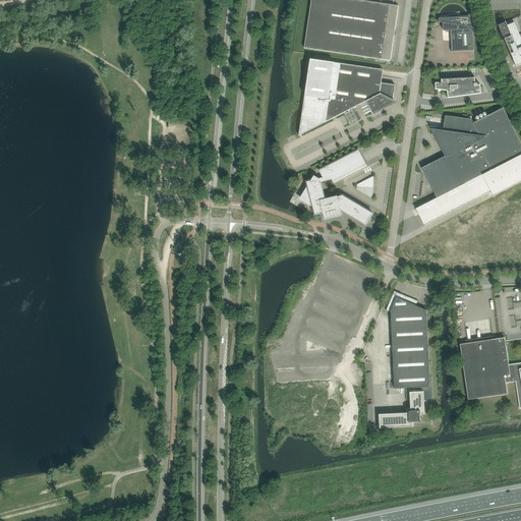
[(310,0),(304,48),(391,59),(398,5),(356,0),(310,0)]
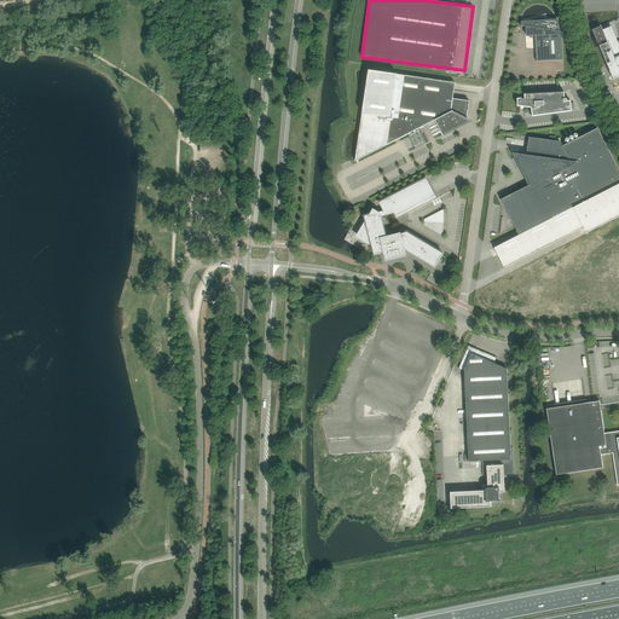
[(545,21),(545,18),(538,18),(536,18),(533,19),(531,21),(530,21),(521,22),(521,25),(526,27),(527,36),(530,36),(531,38),(533,36),(536,36),(537,62),(563,61),(562,34),(561,34),(557,19),(545,21)]
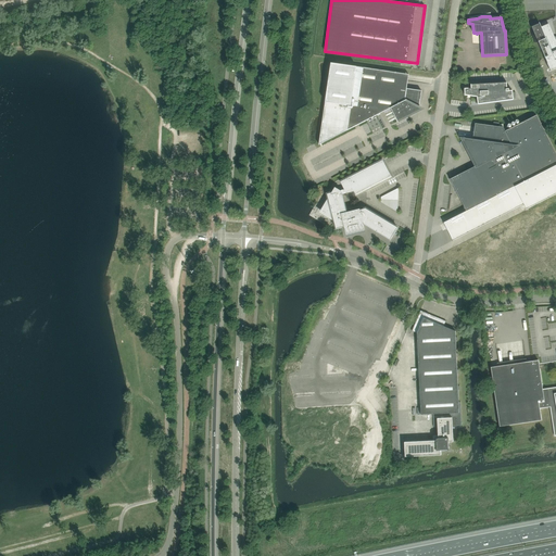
[(540,24),(532,27),(551,72),(555,68),(555,39),(555,40),(555,37),(548,24),(541,27),(540,24)]
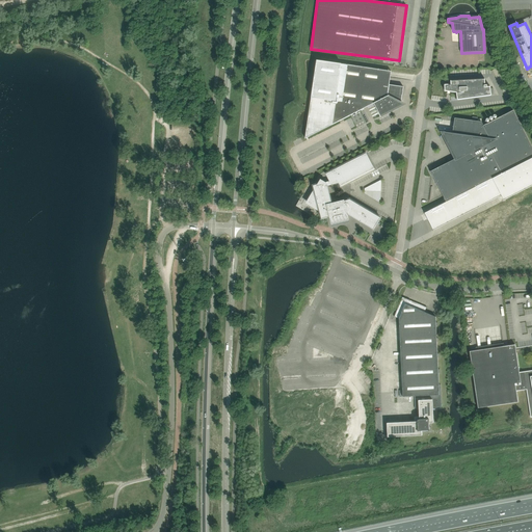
[(317,60),(306,138),(335,124),(374,103),(380,116),(398,107),(401,106),(400,104),(399,104),(400,102),(401,102),(403,87),(390,85),(384,84),(387,71),(381,70),(341,64),(317,60)]
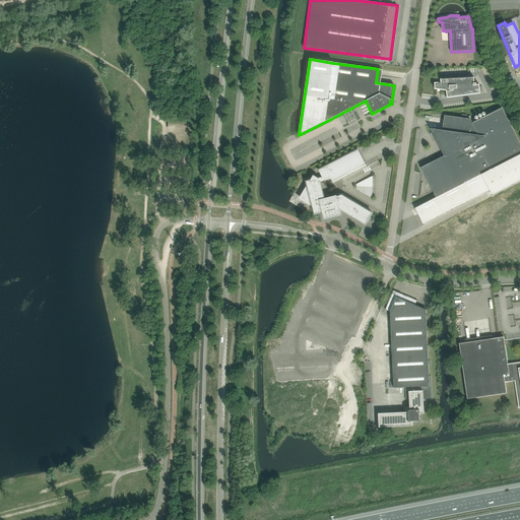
[(485,76),(490,74),(485,66),(481,69),(485,76)]
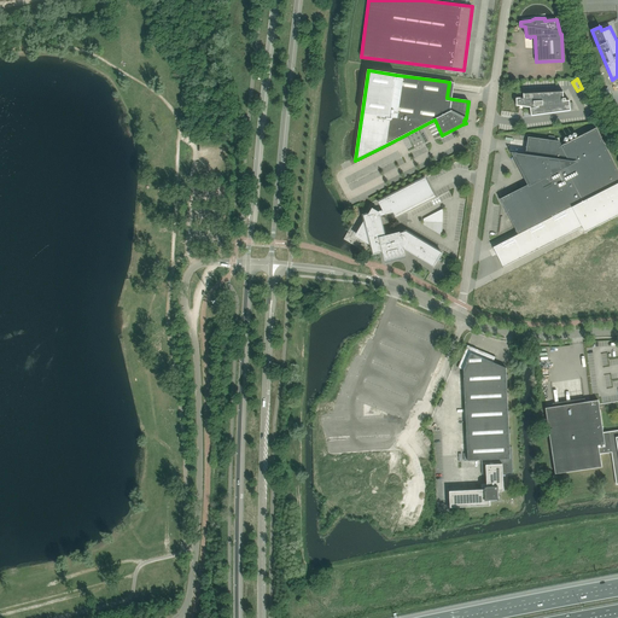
[(564,99),(564,92),(524,94),(524,98),(517,98),(517,106),(520,106),(519,109),(523,109),(523,106),(530,108),(531,116),(571,110),(570,100),(566,101),(566,99),(564,99)]
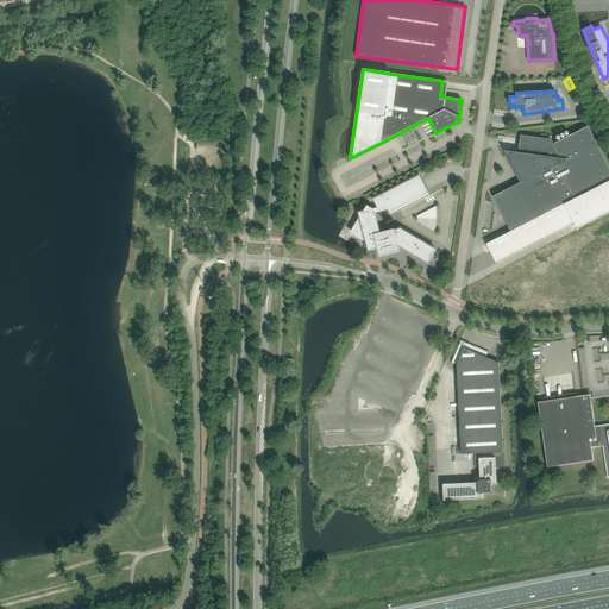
[(608,168),(588,126),(553,144),(551,139),(521,136),(518,155),(508,154),(522,182),(493,196),(510,231),(487,244),(496,264),(575,224),(577,230),(608,212),(608,168)]
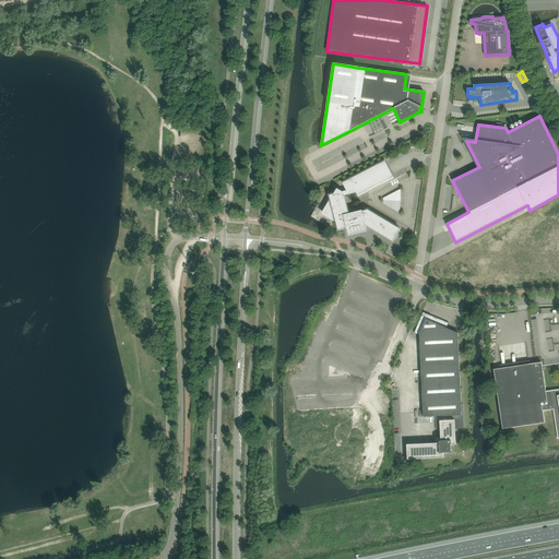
[(326,209),(323,213),(335,221),(339,230),(346,228),(347,227),(348,233),(365,228),(365,225),(366,225),(392,241),(396,236),(400,229),(395,226),(368,210),(349,214),(344,194),(348,193),(356,191),(358,195),(389,180),(393,177),(384,162),(380,164),(343,183),(347,191),(343,192),(337,190),(335,193),(329,195),(331,201),(326,209)]
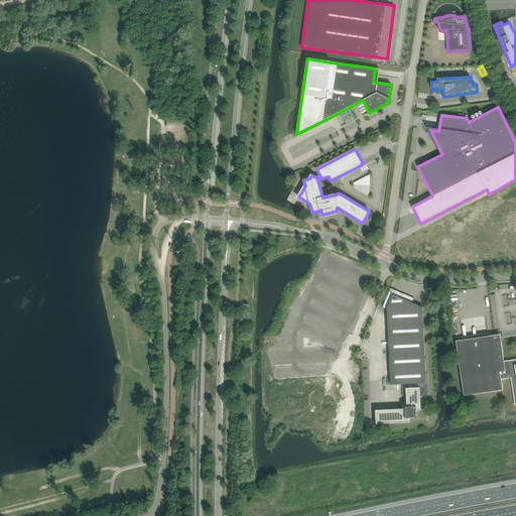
[(354,187),(369,196),(369,176),(354,184),(354,187)]
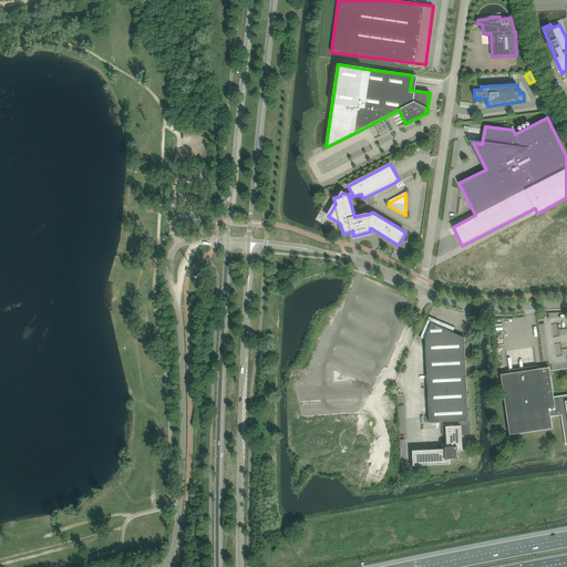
[(465,344),(464,338),(453,332),(455,328),(429,317),(420,338),(425,340),(430,423),(442,422),(442,435),(446,435),(446,444),(442,444),(443,450),(412,451),(413,466),(450,464),(450,459),(457,459),(457,451),(462,451),(462,434),(471,434),(470,410),(468,410),(467,398),(468,398),(468,393),(467,393),(466,381),(468,381),(467,377),(466,377),(465,364),(467,364),(467,360),(465,361),(465,348),(466,348),(466,344),(465,344)]
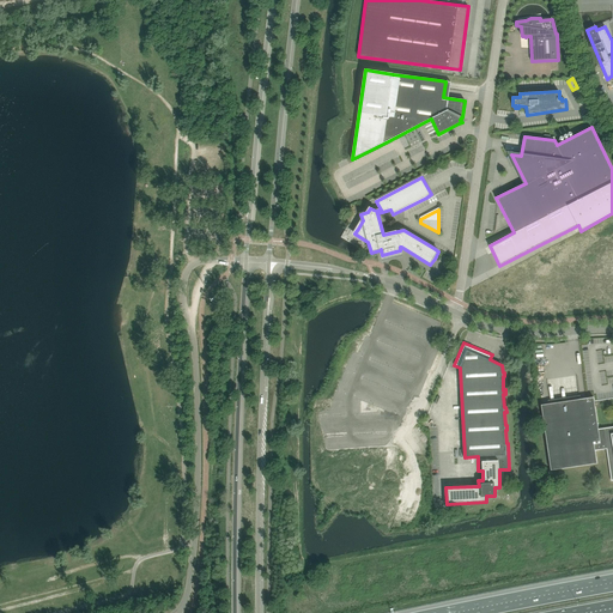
[(612,426),(604,429),(599,429),(594,398),(581,399),(541,405),(551,469),(596,463),(595,450),(607,448),(612,480),(612,426)]
